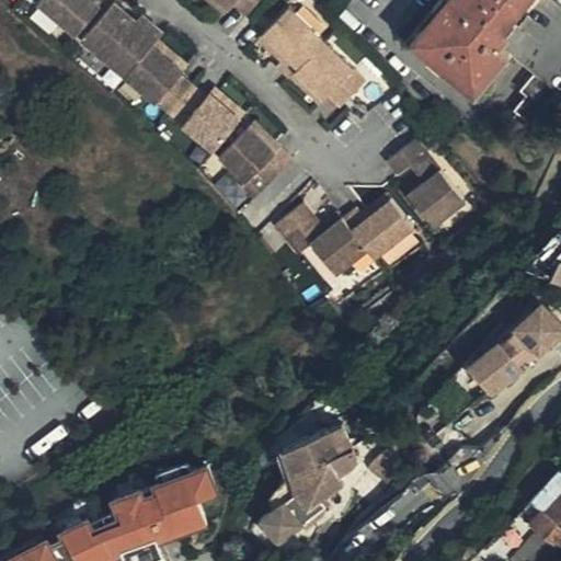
[(39,0),(38,2),(77,34),(102,6),(95,0),(39,0)]
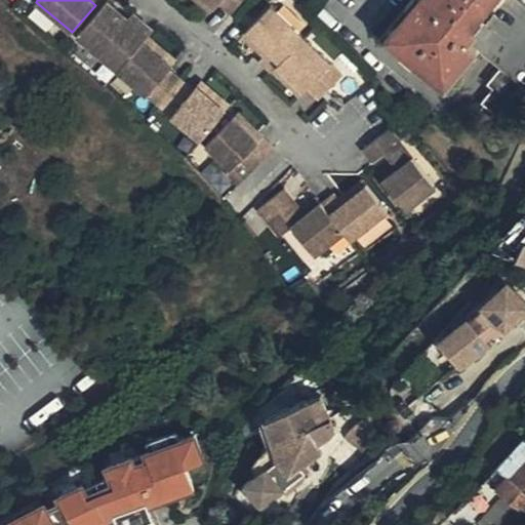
[(107,0),(77,36),(118,71),(144,41),(148,36),(154,29),(134,12),(129,17),(108,0),(107,0)]
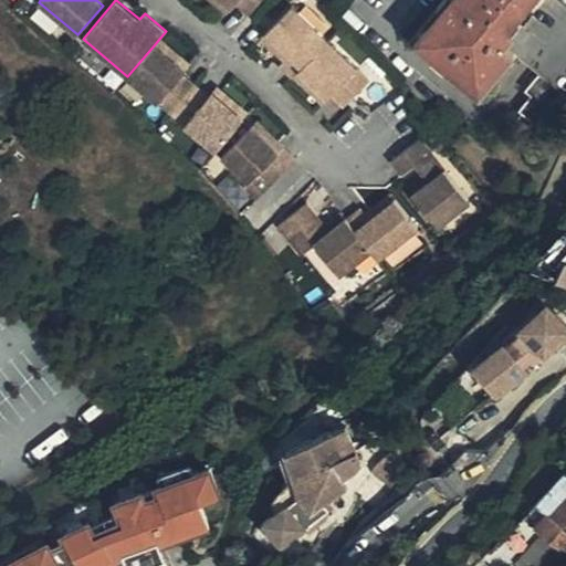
[(221,0),(208,0),(227,16),(232,9),(221,0)]
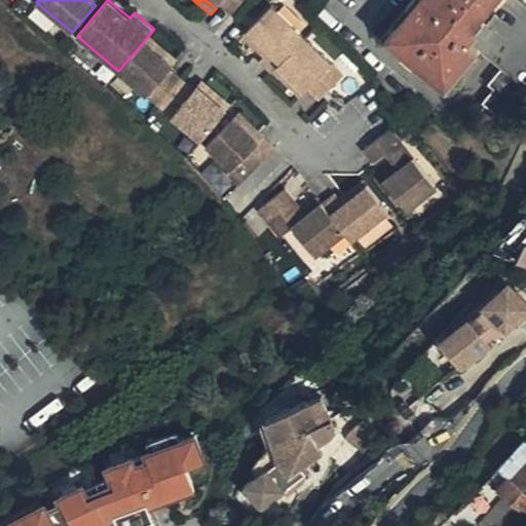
[(205,0),(216,8),(218,5),(231,15),(243,0),(205,0)]
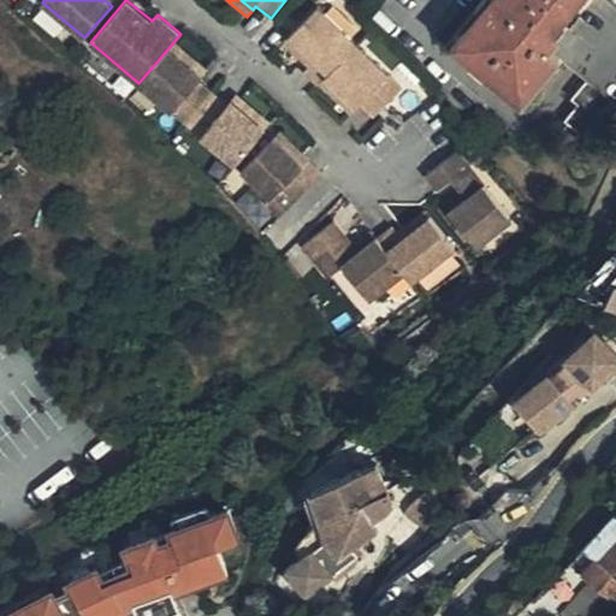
[(491,0),(455,43),(523,102),(561,59),(550,49),(560,39),(552,31),(579,0),(491,0)]
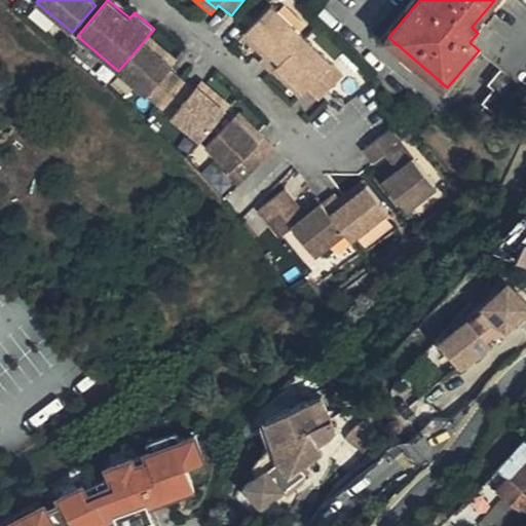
[(260,62),(270,73),(272,72),(278,66),(306,37),(272,5),(248,31),(269,52),(264,58),(260,62)]
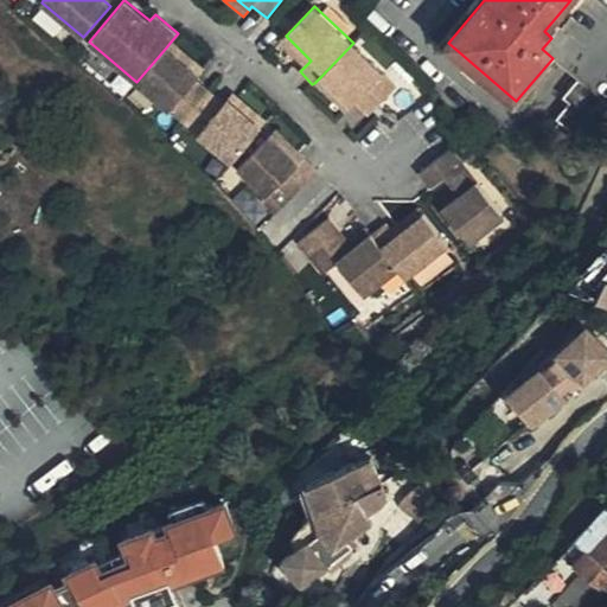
[(280,43),(305,66),(311,61),(286,36),(280,43)]
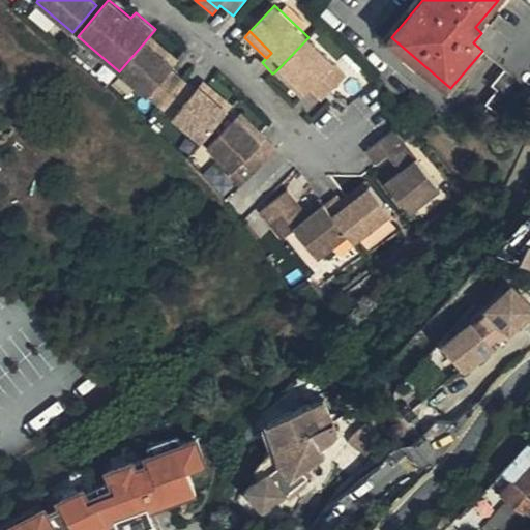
[(178,59),(149,36),(145,41),(174,65),(178,59)]
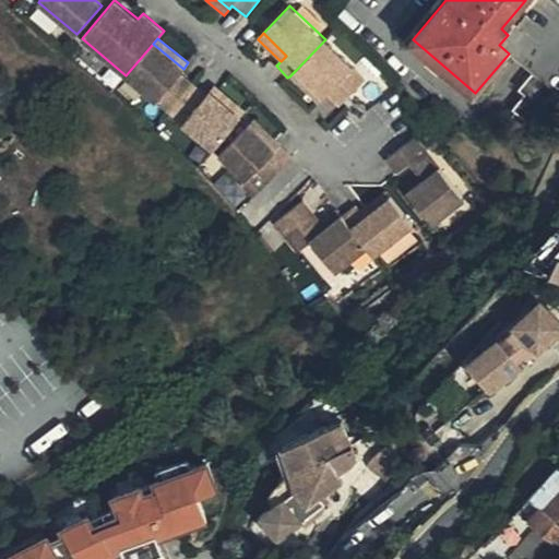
[(366,81),(325,39),(296,70),(324,98),(328,95),(340,107),(366,81)]
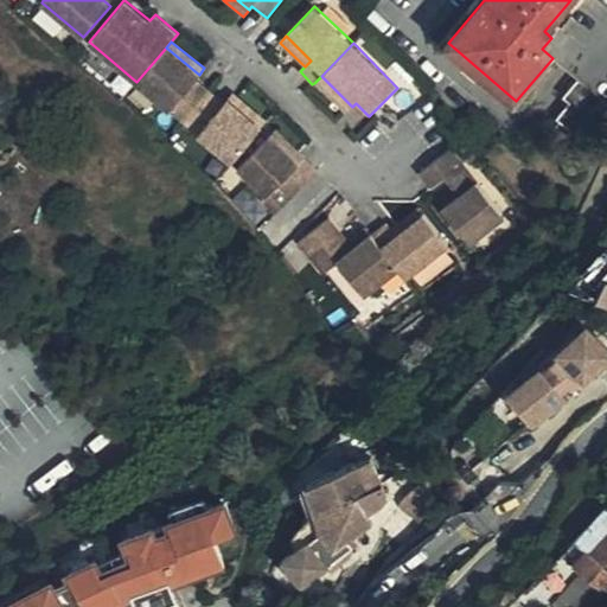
[(136,82),(185,122),(210,91),(195,80),(199,75),(166,48),(136,82)]
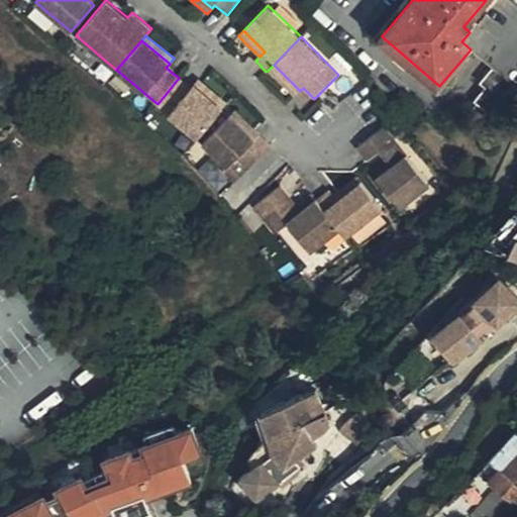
[(274,65),(268,71),(294,96),(300,91),(274,65)]
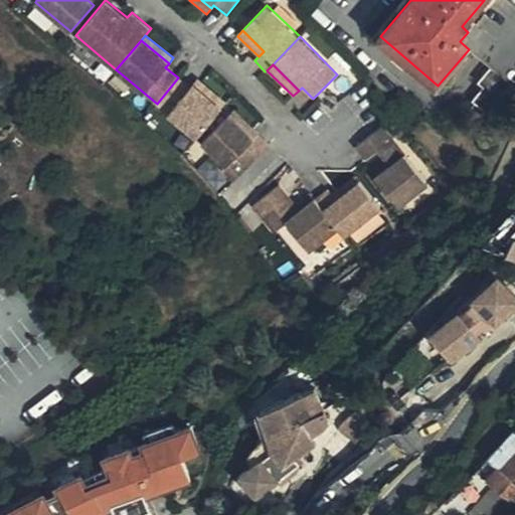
[(514,100),(514,89),(492,70),(479,84),(485,92),(473,105),(496,123),(514,100)]
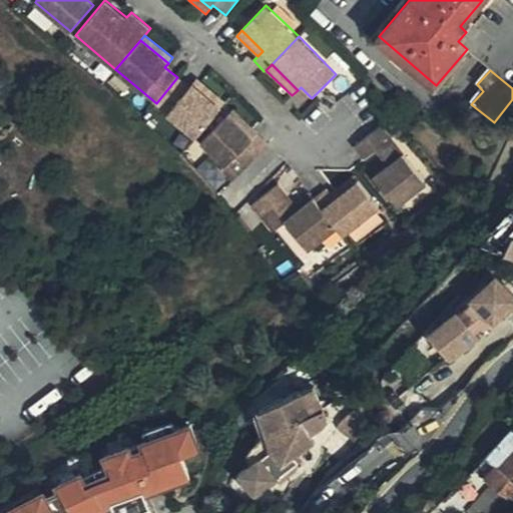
[(156,103),(196,136),(221,107),(193,83),(189,88),(177,77),(156,103)]
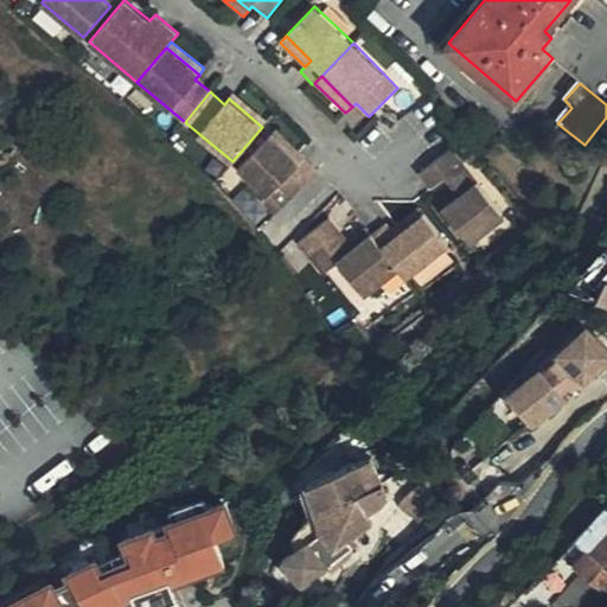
[(229,98),(262,127),(267,121),(234,93),(229,98)]
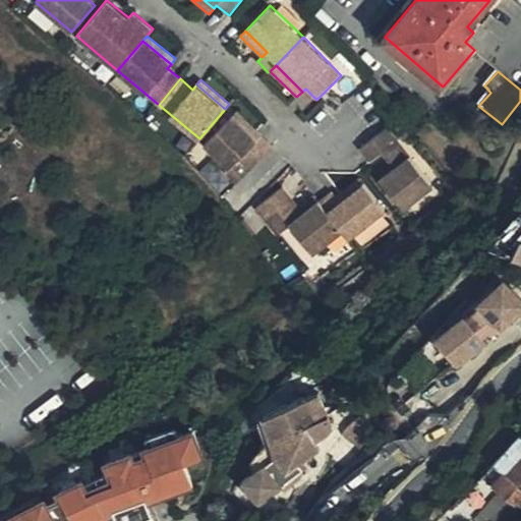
[(238,110),(233,115),(258,139),(263,135),(238,110)]
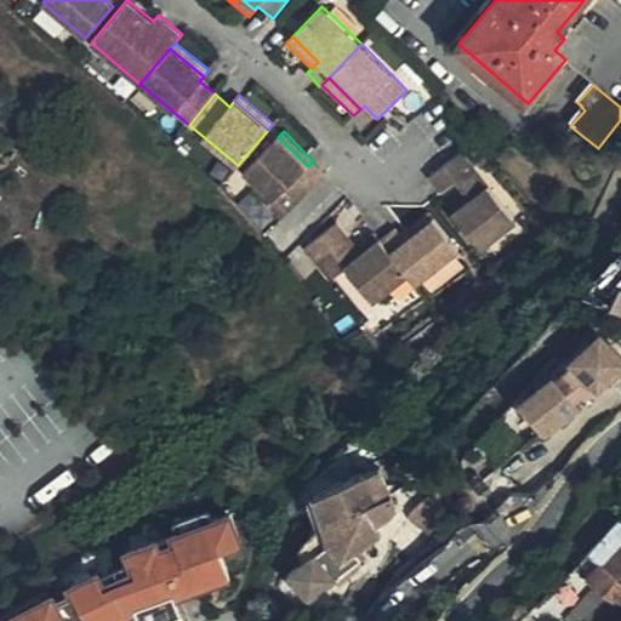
[(283,191),(297,205),(326,174),(313,161),(308,166),(278,137),(243,171),(273,200),(283,191)]
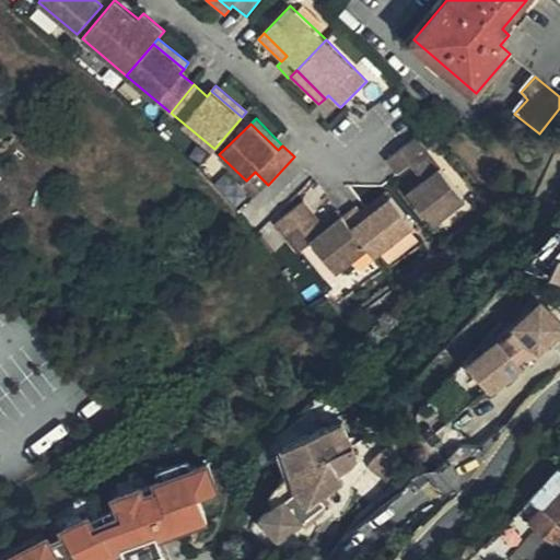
[(428,152),(417,138),(388,159),(399,174),(411,164),(428,152)]
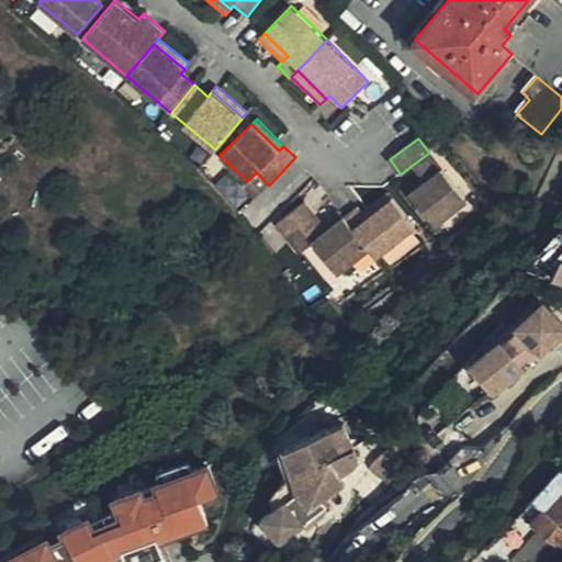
[(441,169),(429,153),(413,165),(424,182),(441,169)]
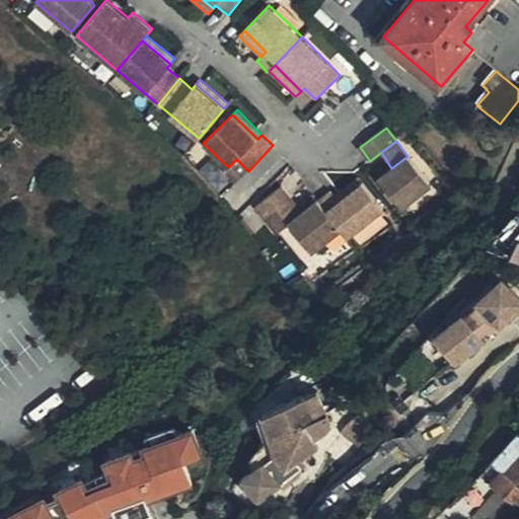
[(432,188),(408,156),(391,168),(378,179),(402,210),(432,188)]
